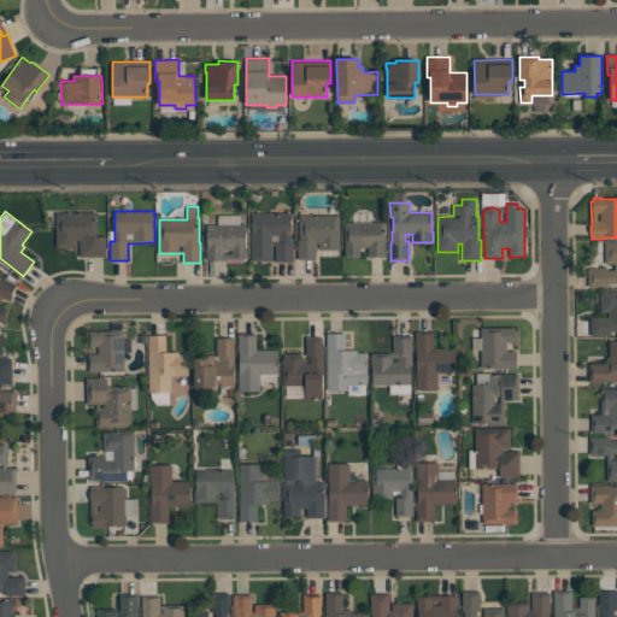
[(97,212),(97,236),(106,236),(106,257),(80,257),(80,240),(77,240),(77,248),(57,248),(56,212),(97,212)]
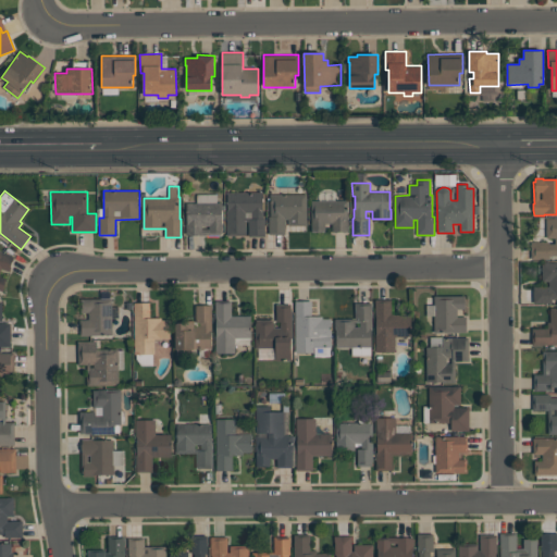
[(227,235),(226,193),(263,193),(263,219),(264,219),(265,236),(249,236),(249,221),(246,221),(246,235),(227,235)]
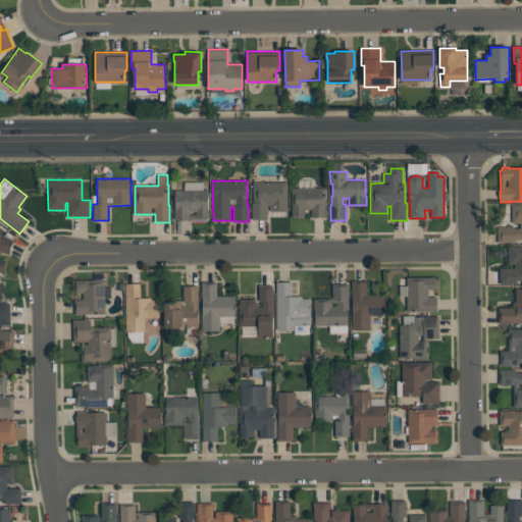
[(267,219),(252,219),(252,203),(253,203),(253,181),(288,181),(288,211),(270,211),(270,205),(267,205),(267,219)]
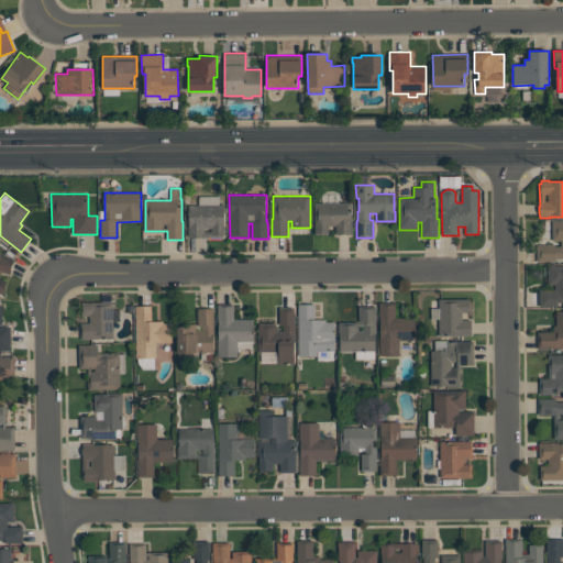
[(352,234),(335,234),(335,227),(329,227),(329,233),(315,234),(315,202),(352,202),(352,234)]
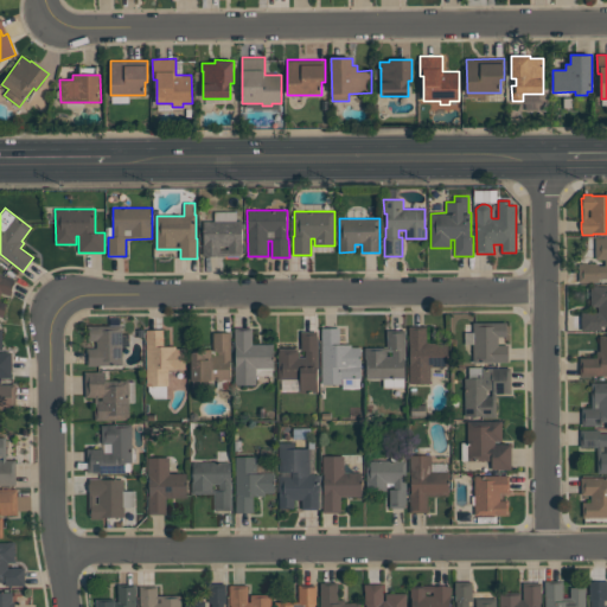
[(242,221),(242,243),(243,243),(243,256),(217,256),(217,255),(215,255),(215,256),(208,256),(208,255),(203,255),(203,221),(242,221)]
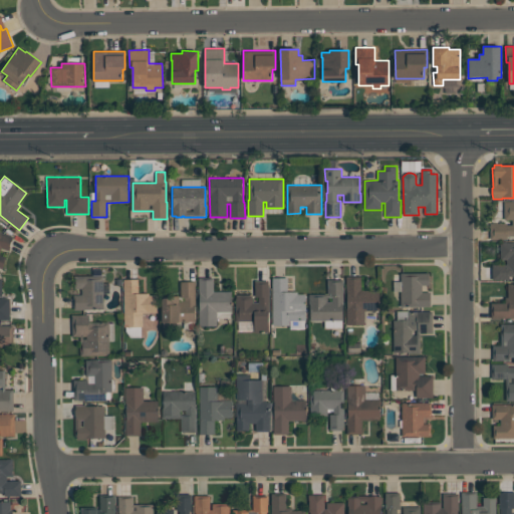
[(490,224),(507,224),(507,225),(512,225),(512,220),(504,220),(504,201),(513,201),(513,236),(507,236),(507,239),(490,239),(490,224)]
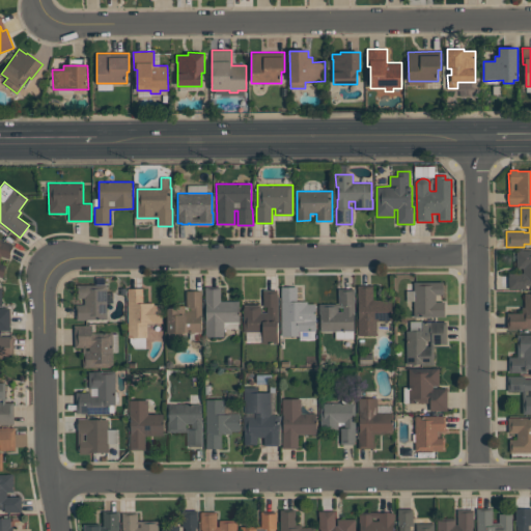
[(0,239),(14,244),(9,258),(1,256),(0,259),(0,263),(6,266),(2,278),(0,277),(0,239)]
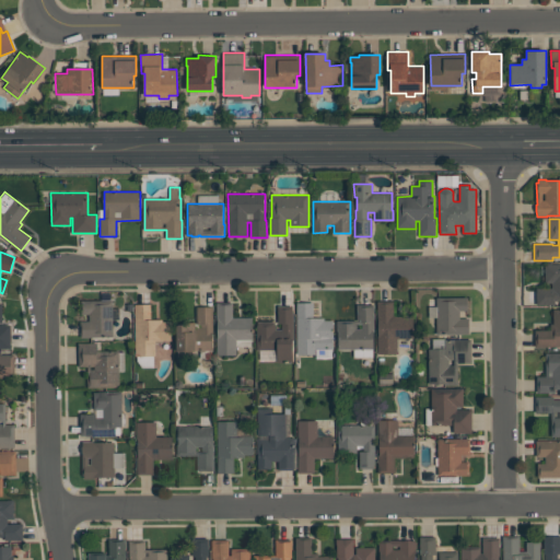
[(545,264),(559,264),(559,301),(555,301),(555,304),(537,305),(536,288),(551,288),(551,283),(545,283),(545,264)]
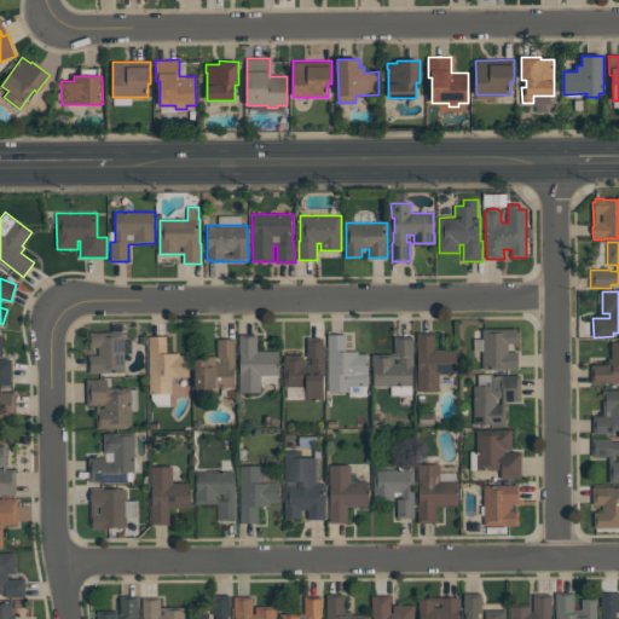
[(516,329),(516,343),(508,343),(508,352),(518,352),(518,369),(482,370),(482,329),(516,329)]
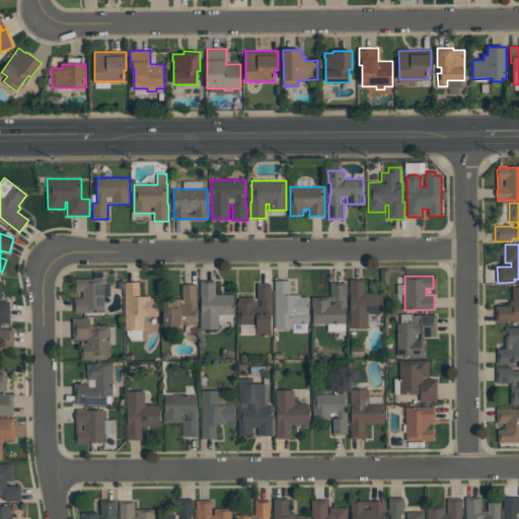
[(75,279),(103,278),(104,312),(75,312),(75,298),(82,297),(82,291),(75,291),(75,279)]
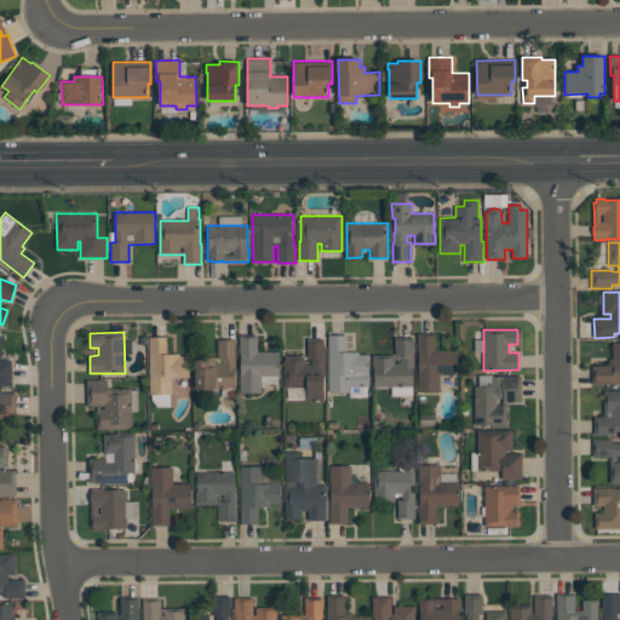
[(328,394),(328,334),(346,334),(346,352),(359,352),(359,355),(368,355),(369,386),(350,386),(350,392),(328,394)]
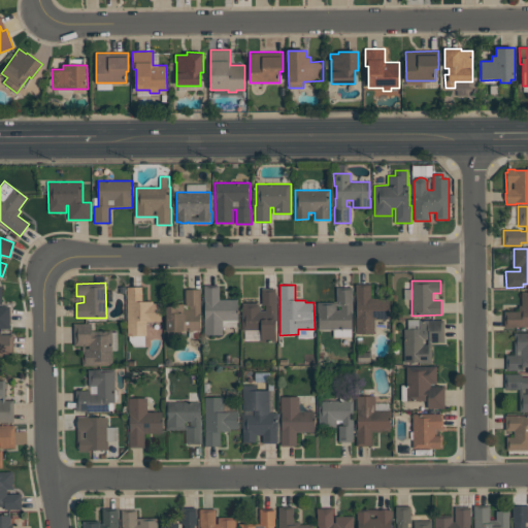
[(374,334),(356,334),(356,285),(370,285),(370,298),(390,298),(390,320),(374,320),(374,334)]
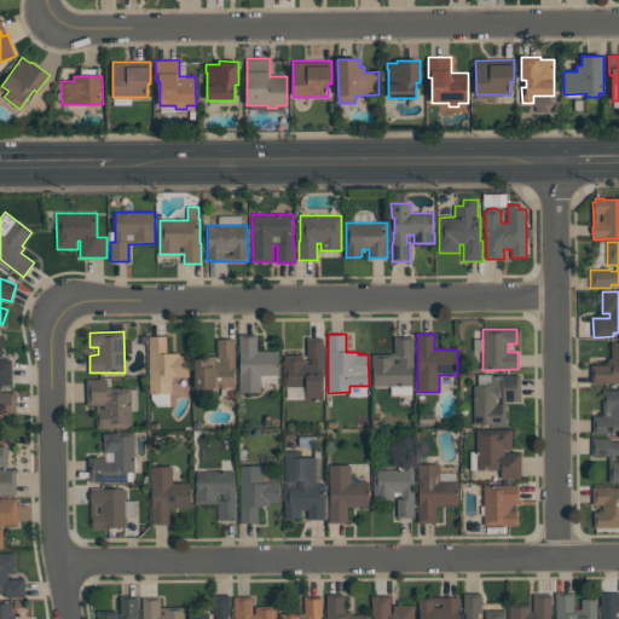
[(0,359),(12,359),(12,386),(0,386),(0,335),(3,335),(3,357),(0,357),(0,359)]
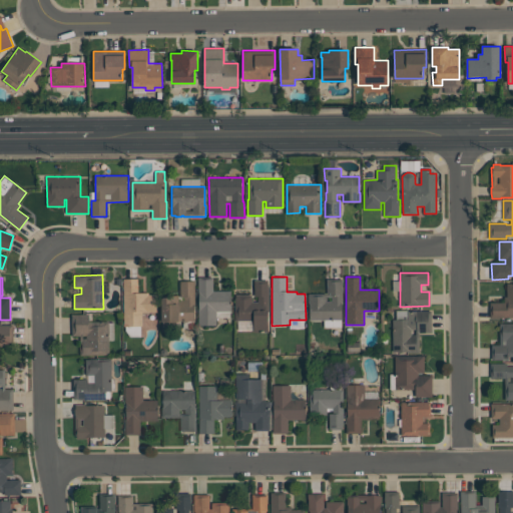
[(198,326),(198,278),(213,278),(213,291),(231,291),(231,312),(216,312),(216,326),(198,326)]
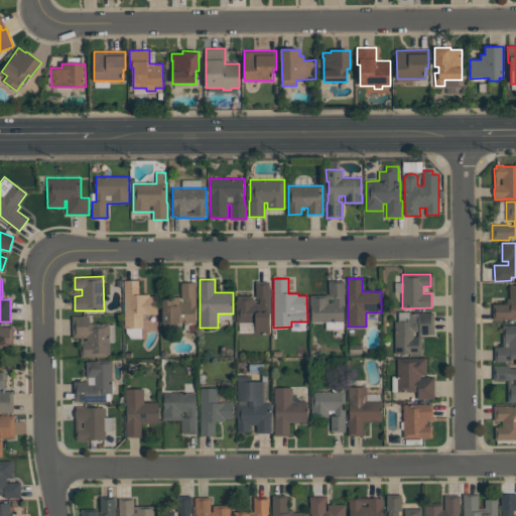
[(157,313),(143,313),(143,328),(124,329),(124,280),(140,280),(140,294),(149,294),(149,296),(157,296),(157,313)]
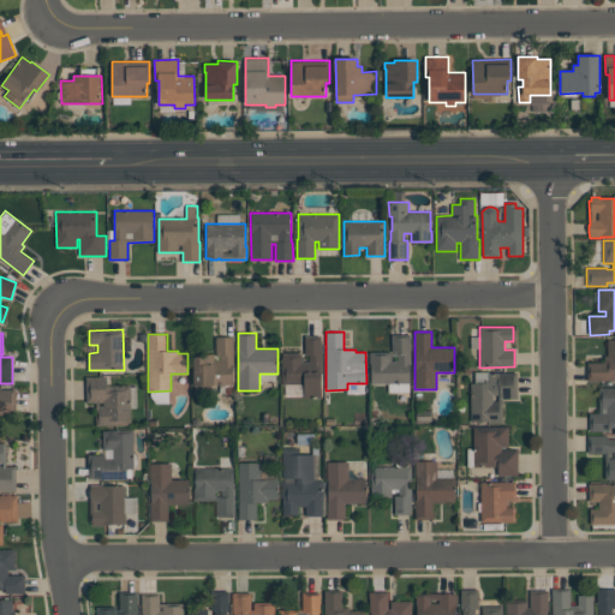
[(322,399),(304,399),(304,384),(282,384),(282,358),(284,358),(284,353),(302,353),(302,356),(303,356),(303,362),(309,362),(309,356),(304,356),(304,335),(322,335),(322,399)]
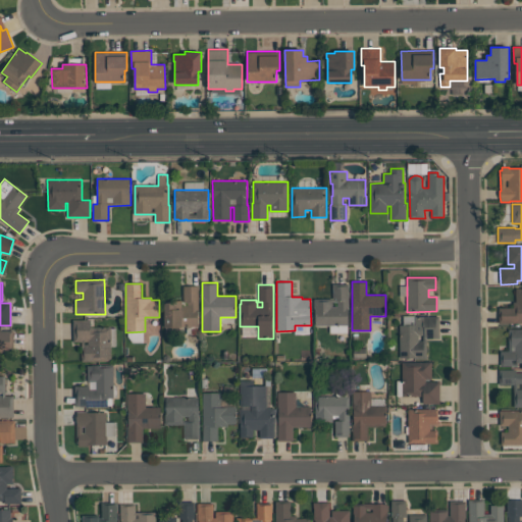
[(315,309),(314,309),(314,299),(333,299),(333,284),(348,284),(349,325),(315,325),(315,309)]
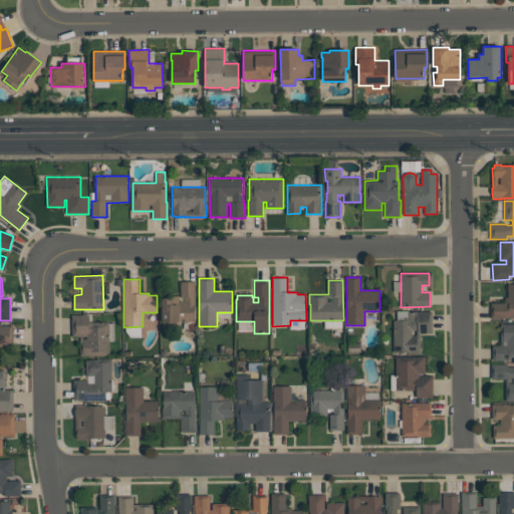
[(196,281),(196,304),(195,304),(195,321),(180,321),(180,322),(163,322),(163,297),(179,297),(179,300),(185,300),(185,297),(181,297),(181,281),(196,281)]
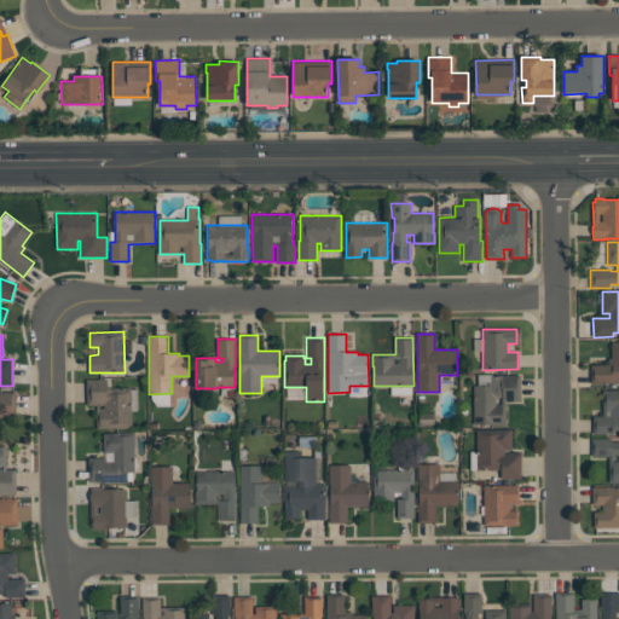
[(618,383),(591,383),(591,365),(608,365),(608,358),(612,358),(612,342),(618,342),(618,383)]
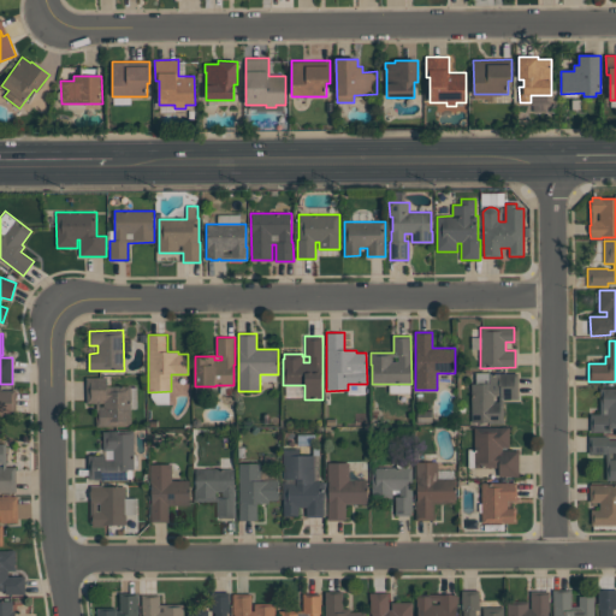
[(504,424),(491,424),(491,422),(472,422),(472,384),(490,384),(489,373),(519,373),(519,400),(504,400),(504,424)]
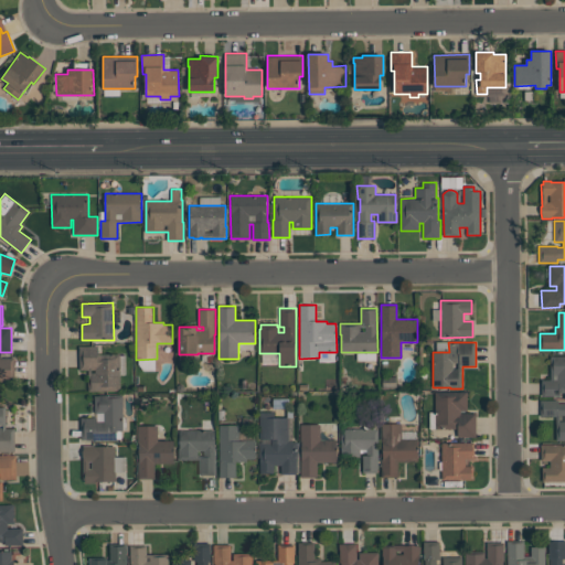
[(99,345),(99,354),(119,353),(120,391),(88,391),(88,370),(80,370),(80,345),(99,345)]
